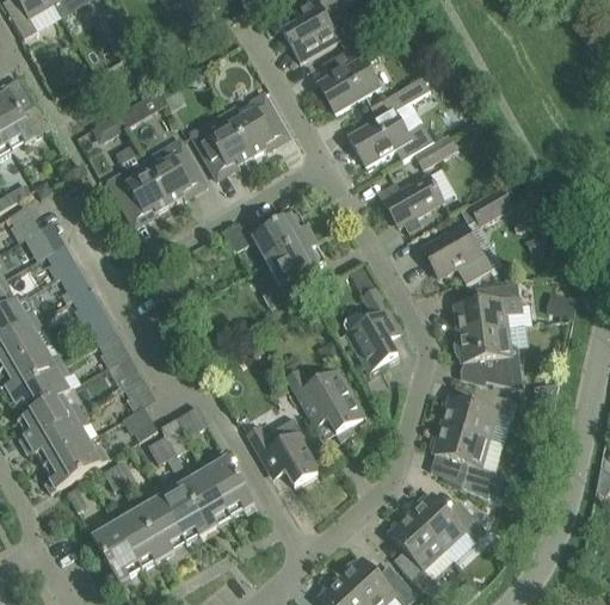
[(24,38),(37,31),(29,17),(53,2),(51,0),(18,0),(19,2),(6,10),(24,38)]
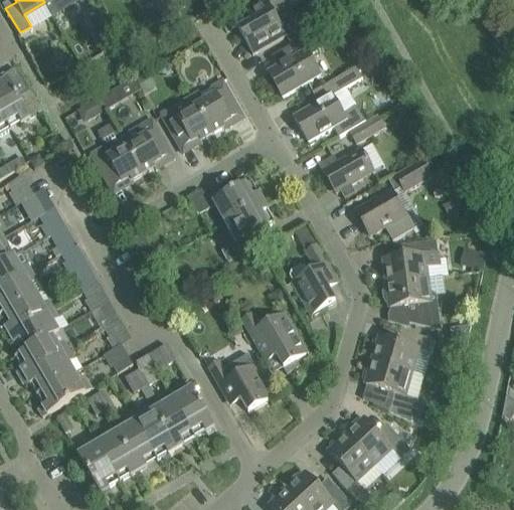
[(261,0),(250,6),(257,16),(237,27),(251,52),(288,31),(274,6),(285,0),(261,0)]
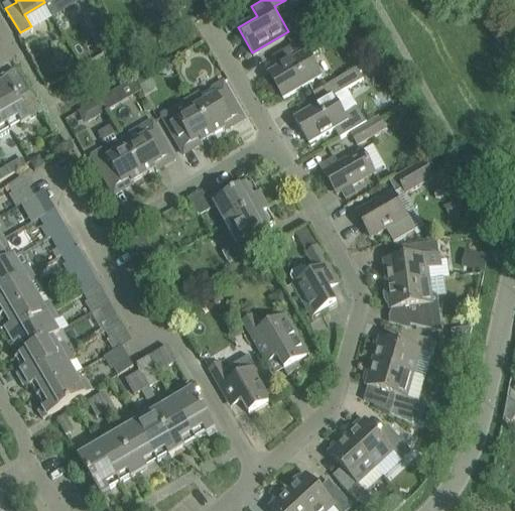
[(310,31),(301,36),(290,43),(296,53),(267,70),(282,95),(319,74),(306,51),(318,45),(310,31)]
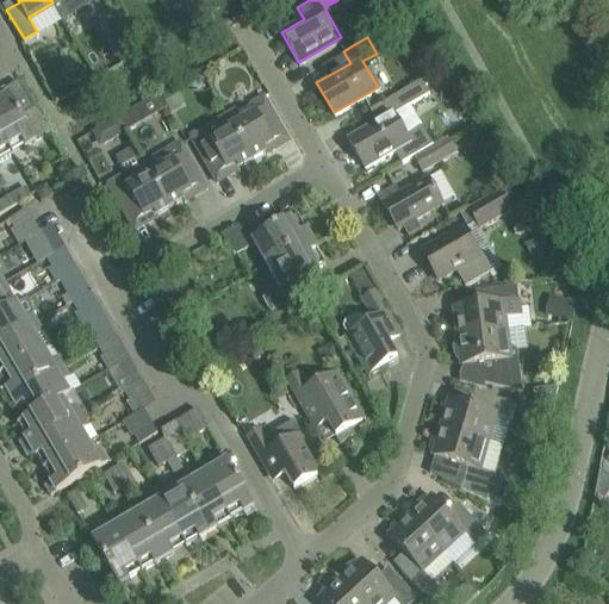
[(389,95),(396,107),(397,110),(429,91),(421,76),(389,95)]
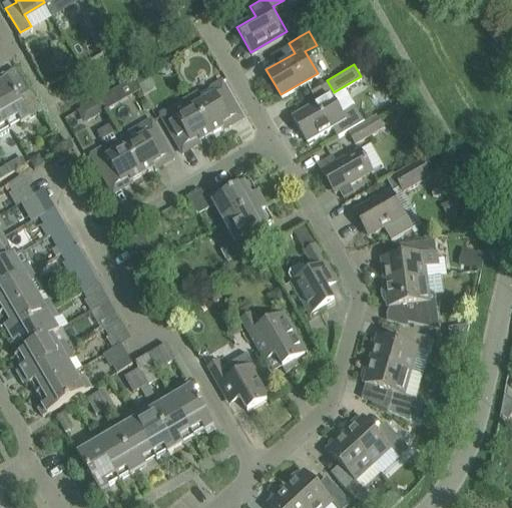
[(0,109),(6,120),(16,113),(20,120),(40,108),(23,78),(11,85),(3,72),(0,74),(0,109)]
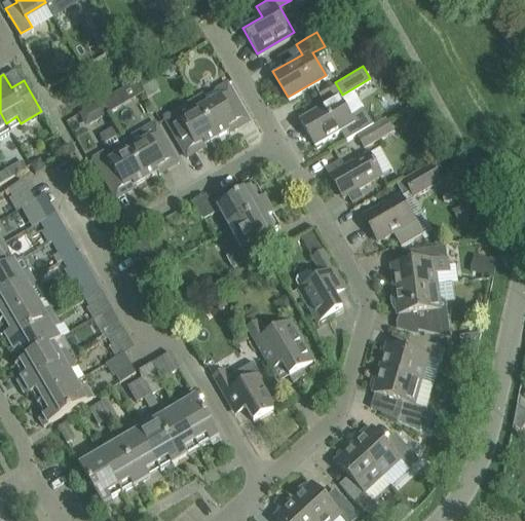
[(226,80),(215,86),(220,95),(209,101),(202,91),(194,97),(217,135),(232,125),(233,127),(238,124),(235,120),(246,114),(226,80)]
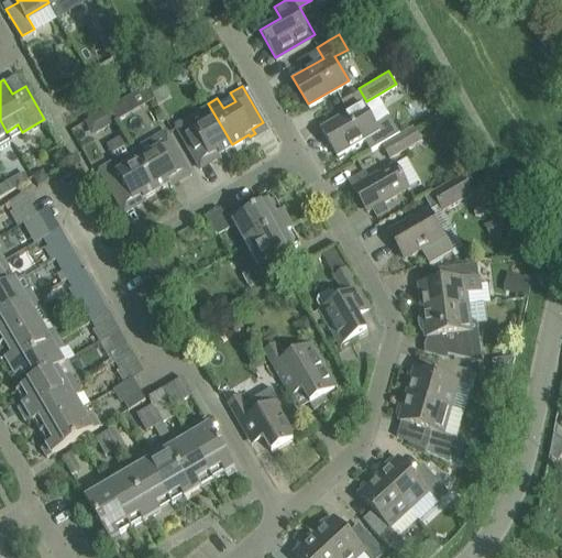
[(117,100),(108,106),(116,119),(129,111),(121,97),(117,100)]
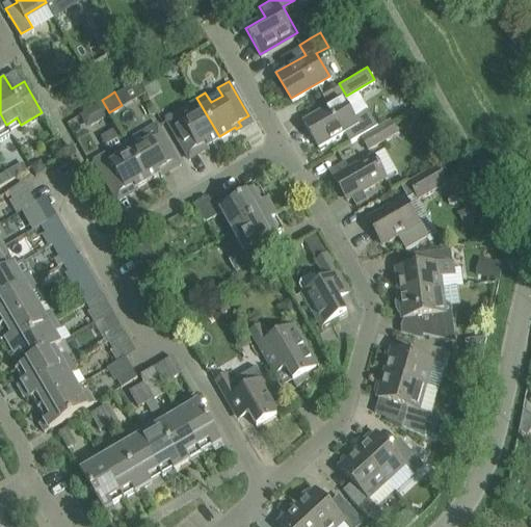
[(342,96),(321,108),(303,119),(318,145),(344,130),(349,139),(377,124),(368,108),(353,116),(342,96)]
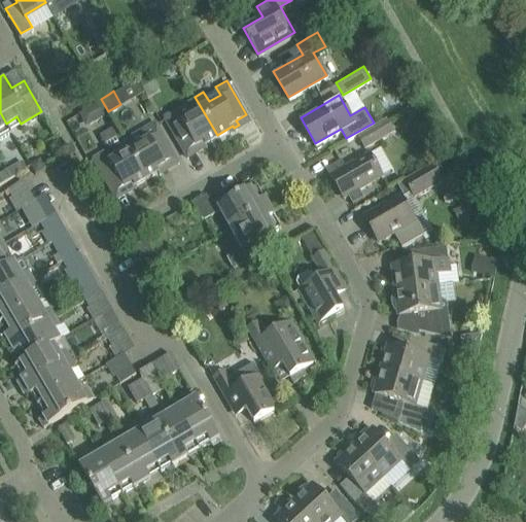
[(201,144),(217,135),(195,97),(187,101),(188,103),(165,116),(183,150),(195,144),(198,149),(202,146),(201,144)]
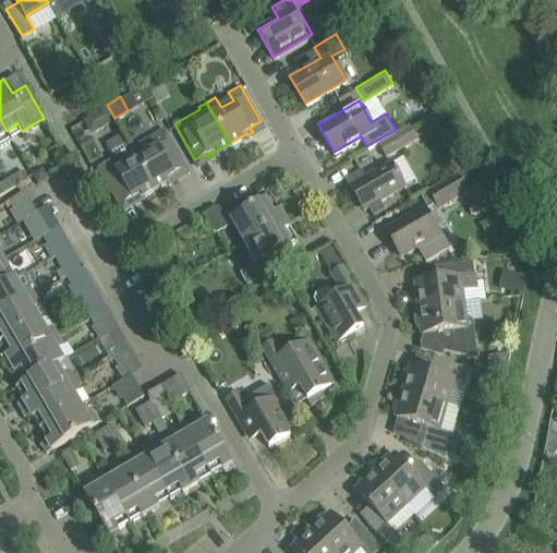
[(107,105),(82,118),(91,132),(114,118),(107,105)]
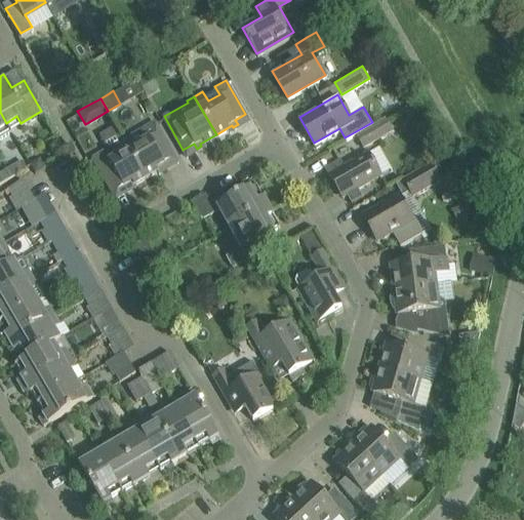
[(362,146),(392,128),(385,116),(355,133),(362,146)]
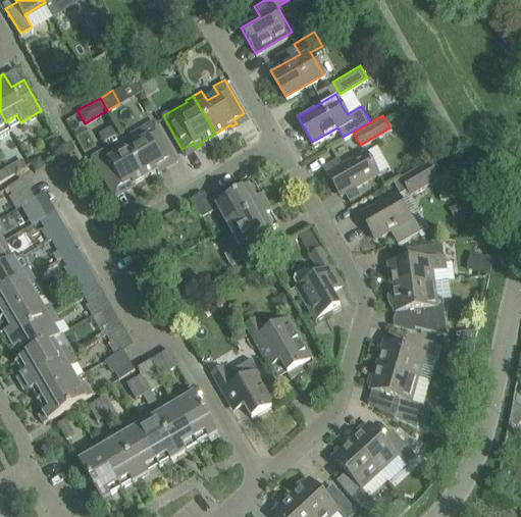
[(153,118),(122,137),(144,174),(160,165),(161,167),(165,165),(163,160),(173,154),(153,118)]
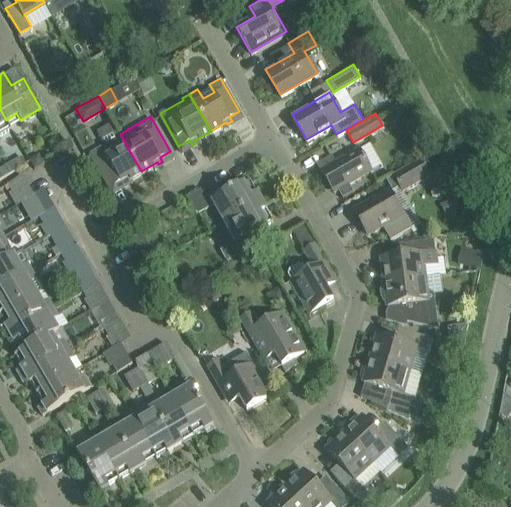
[(126,180),(141,171),(120,134),(89,151),(109,186),(120,180),(122,185),(127,182),(126,180)]
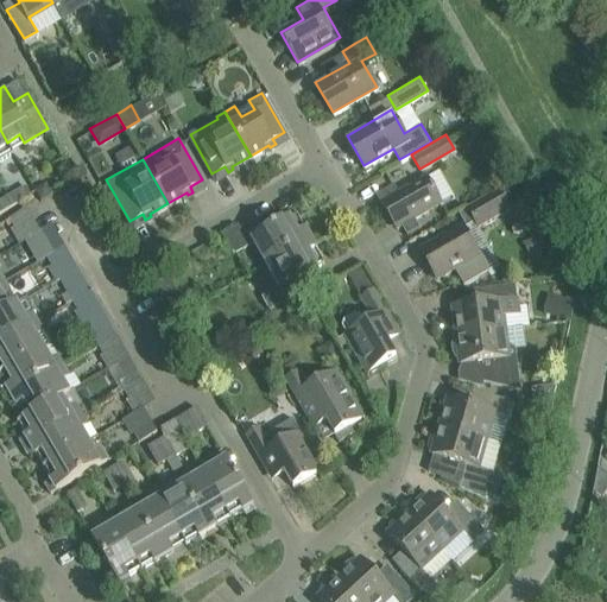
[(397,190),(392,182),(375,190),(396,226),(440,201),(424,173),(397,190)]
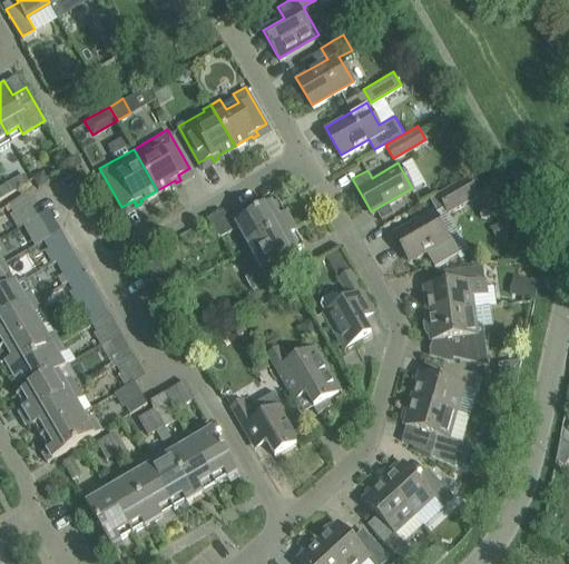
[(445,205),(449,210),(489,187),(478,168),(438,190),(438,191),(430,196),(437,208),(438,209),(444,205),(445,205)]
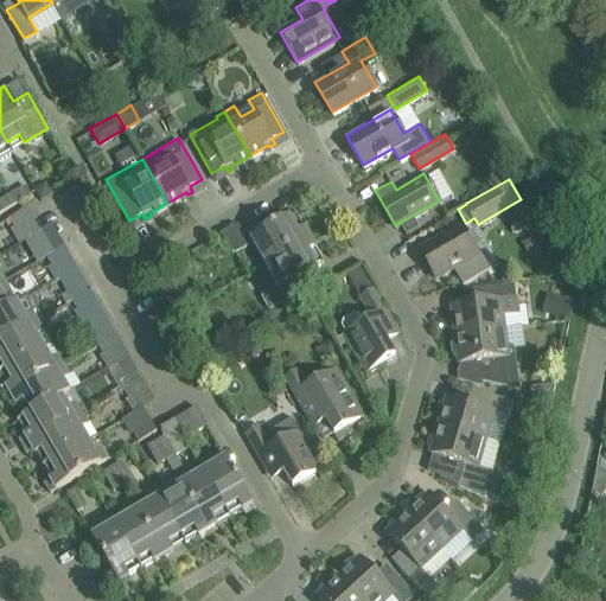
[(30,191),(24,183),(7,192),(13,200),(30,191)]
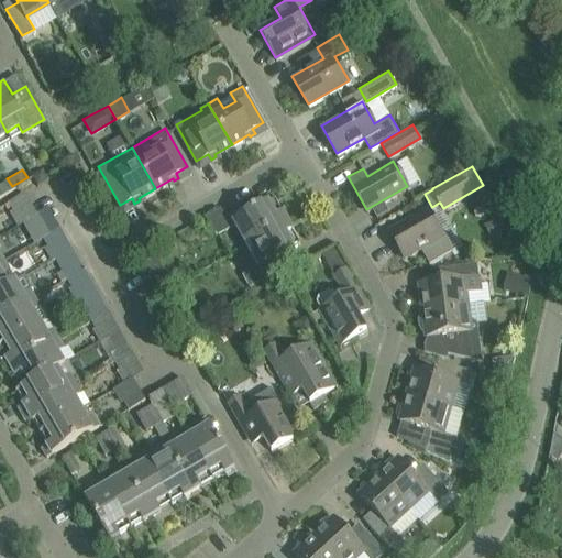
[(0,192),(12,186),(7,178),(0,182),(0,192)]
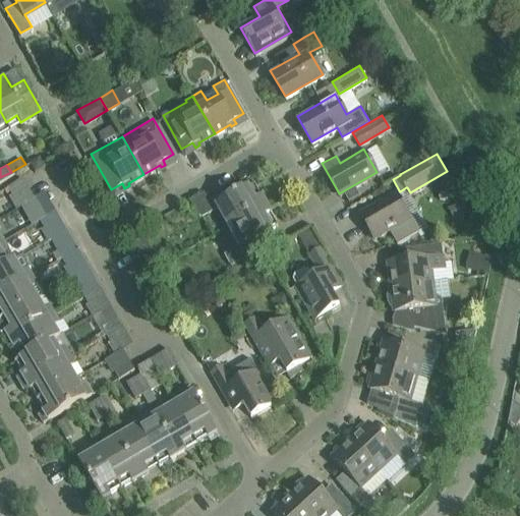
[(34,195),(22,176),(7,184),(11,191),(8,193),(15,206),(18,204),(34,195)]
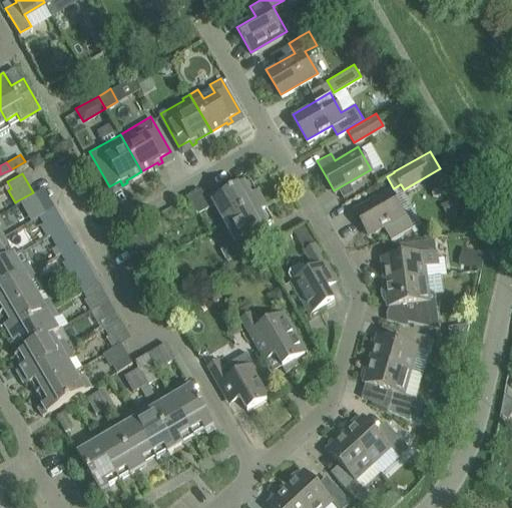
[(195,211),(208,203),(212,201),(223,219),(262,198),(249,178),(234,186),(228,175),(202,190),(200,186),(186,195),(195,211)]
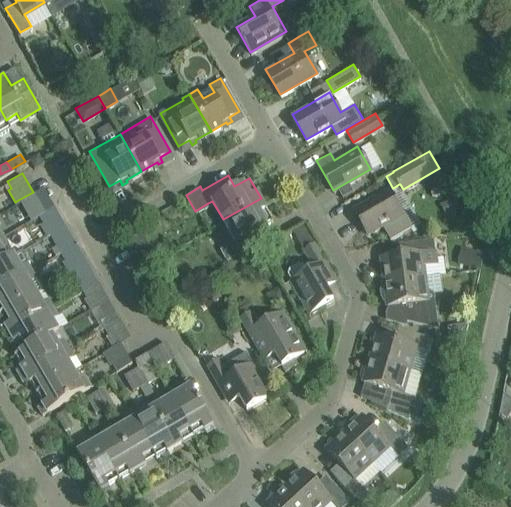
[(388,188),(371,198),(353,208),(367,232),(382,224),(389,238),(411,225),(403,210),(401,211),(388,188)]
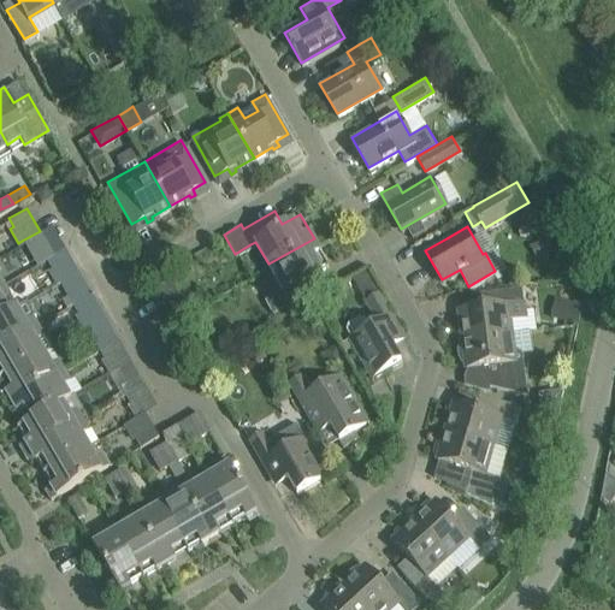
[(46,256),(64,247),(59,238),(41,249),(46,256)]
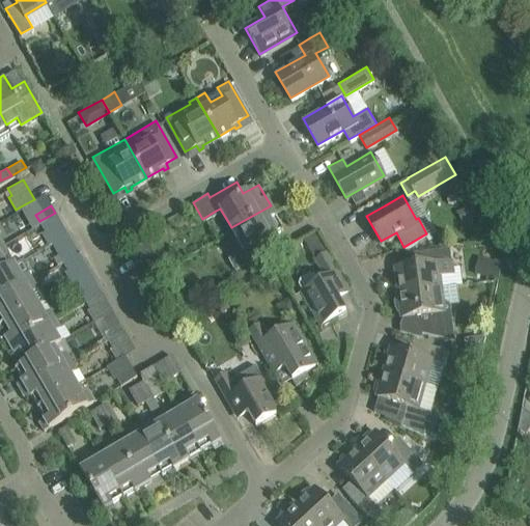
[(282,226),(271,205),(231,227),(243,248),(227,256),(234,269),(273,246),(267,236),(282,226)]
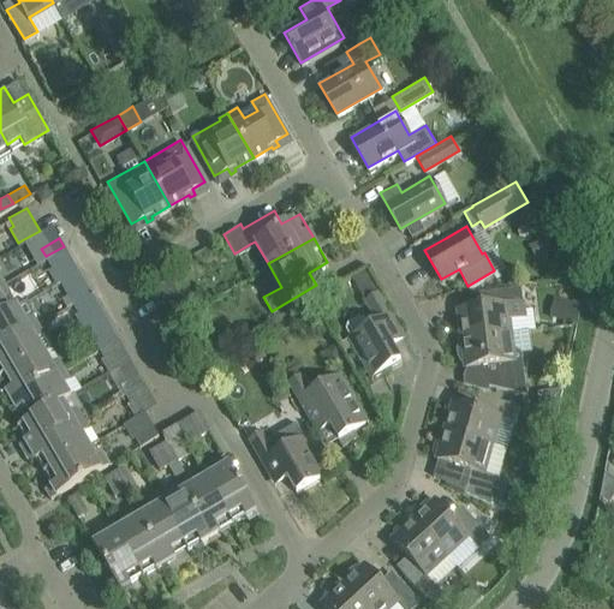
[(52,266),(70,255),(64,246),(46,256),(52,266)]
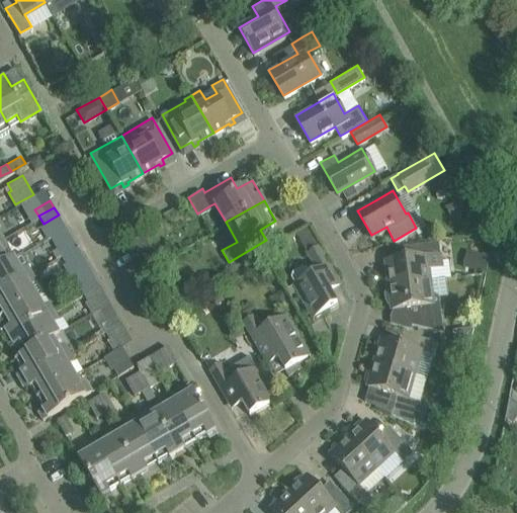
[(292,283),(296,289),(312,316),(337,302),(330,288),(340,282),(307,226),(297,231),(309,250),(307,251),(314,262),(307,266),(302,265),(291,271),(290,275),(294,282),(292,283)]
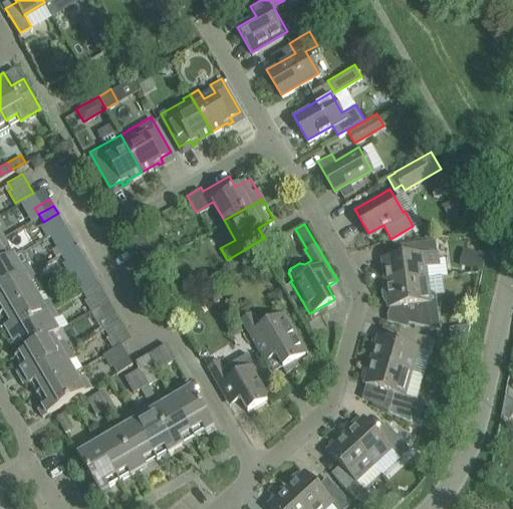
[(0,262),(13,255),(7,244),(2,235),(0,236),(0,262)]
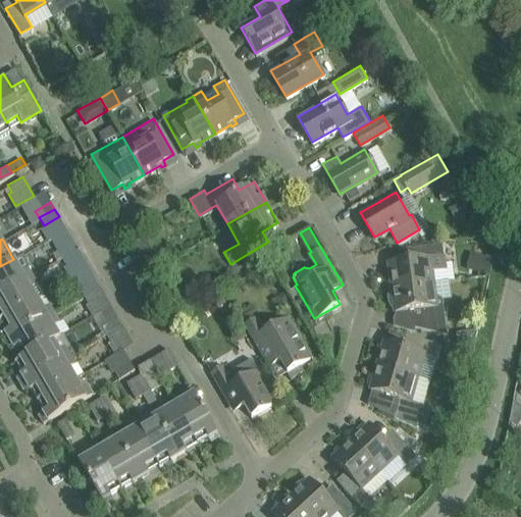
[(57,249),(61,256),(76,248),(72,240),(57,249)]
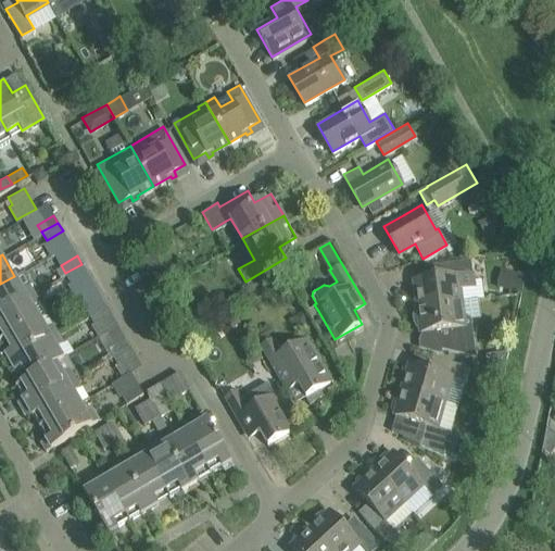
[(417,303),(461,299),(458,287),(474,285),(471,271),(470,257),(440,261),(441,274),(414,278),(417,303)]
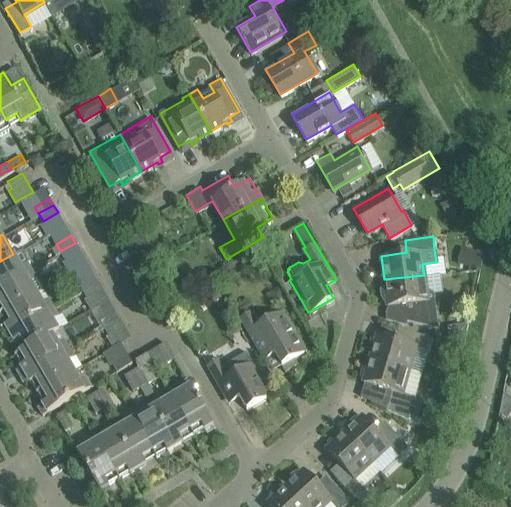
[(75,243),(60,251),(65,258),(79,250),(75,243)]
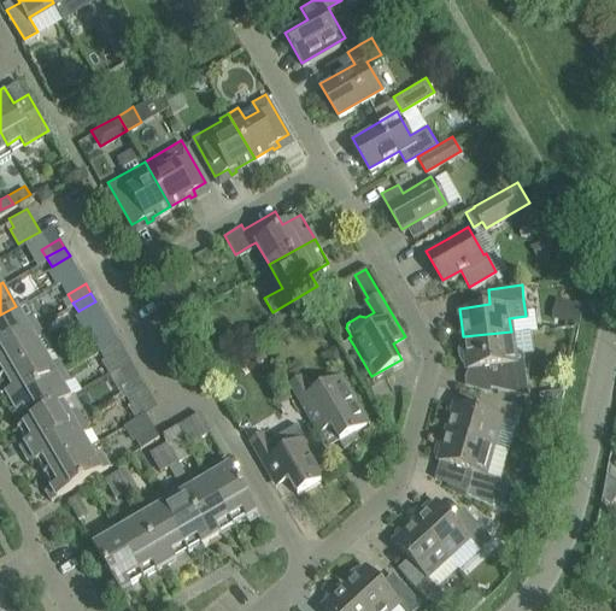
[(0,344),(36,323),(31,315),(35,311),(28,299),(16,306),(0,315),(0,344)]
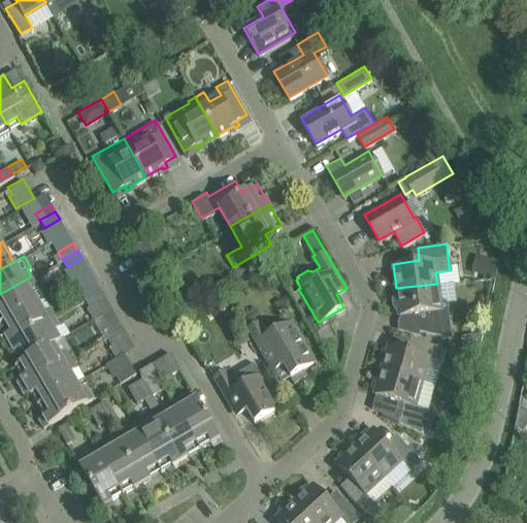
[(0,320),(42,296),(31,276),(0,294),(0,320)]
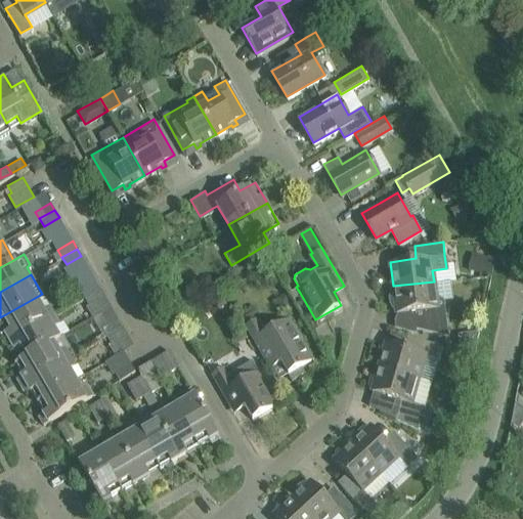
[(80,288),(84,295),(98,286),(95,279),(80,288)]
